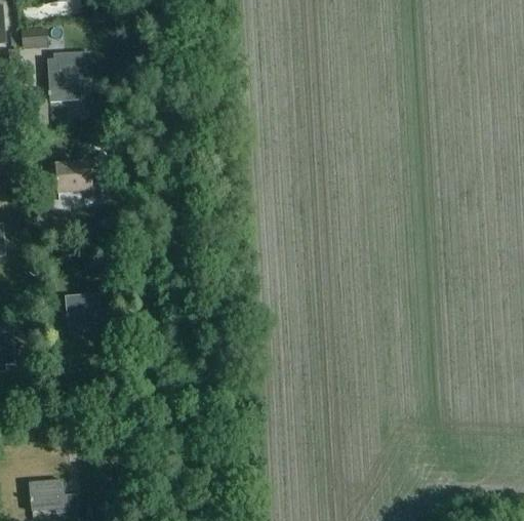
[(22,48),(47,46),(46,26),(21,28),(22,48)]
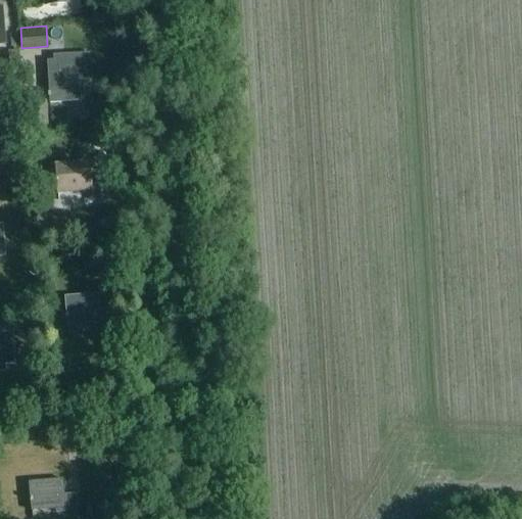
[(10,47),(8,47),(9,61),(18,60),(17,47),(10,47)]
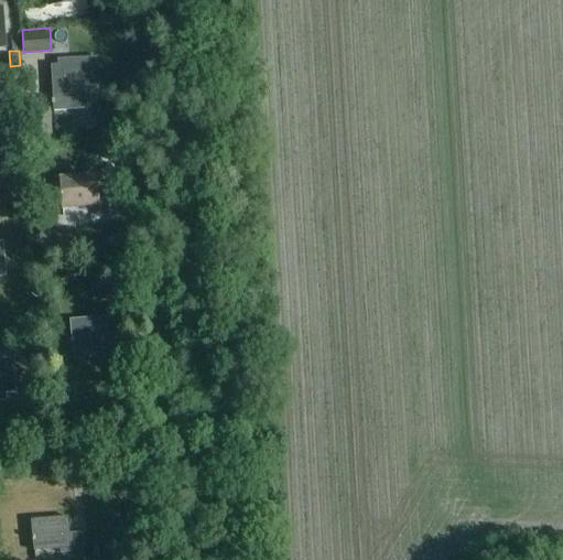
[(68,62),(50,63),(52,107),(85,105),(84,83),(97,82),(96,54),(67,56),(68,62)]
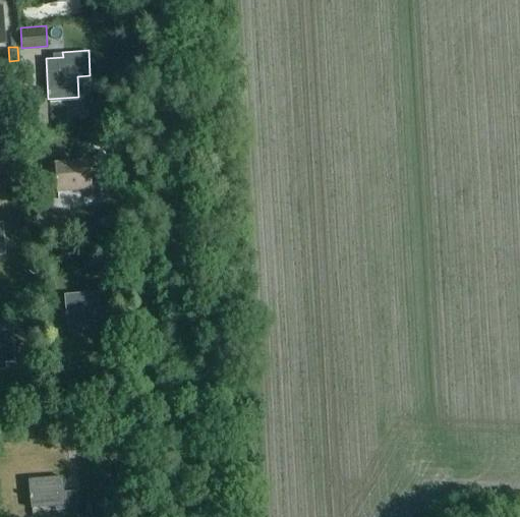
[(88,159),(54,161),(56,189),(96,186),(97,195),(105,195),(104,173),(89,174),(88,159)]
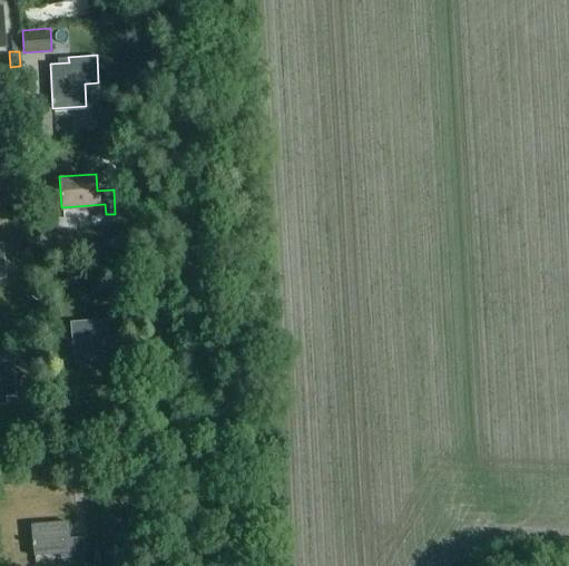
[(108,318),(70,320),(72,351),(123,347),(121,332),(109,333),(108,318)]
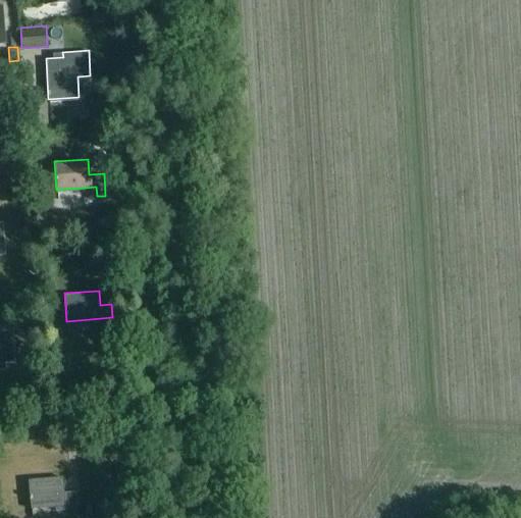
[(4,360),(13,359),(10,328),(1,329),(0,329),(0,366),(4,366),(4,360)]
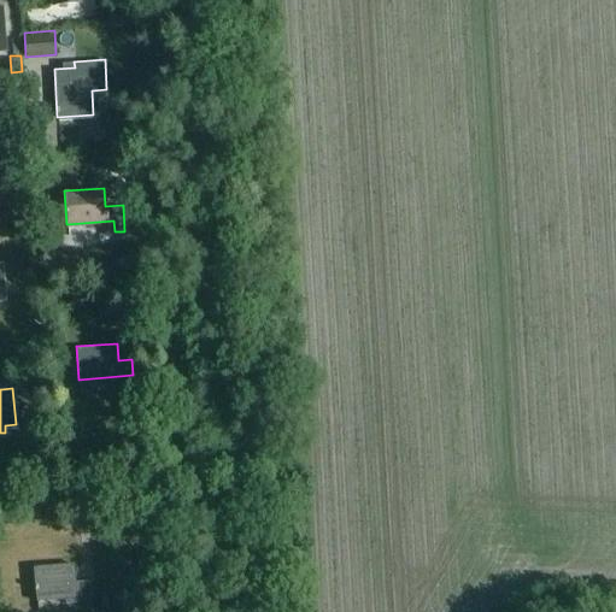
[(76,580),(74,562),(33,565),(36,599),(66,595),(66,600),(78,599),(78,605),(92,604),(89,578),(76,580)]
